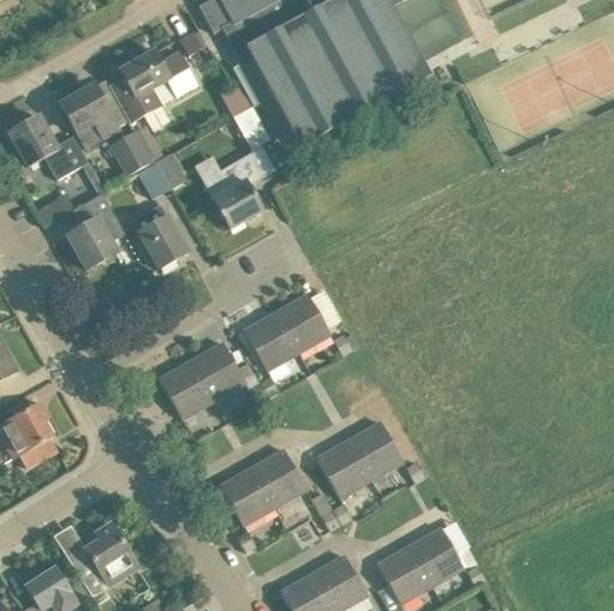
[(209,0),(200,5),(214,33),(222,28),(242,64),(252,59),(299,148),(430,77),(393,6),(404,0),(209,0)]
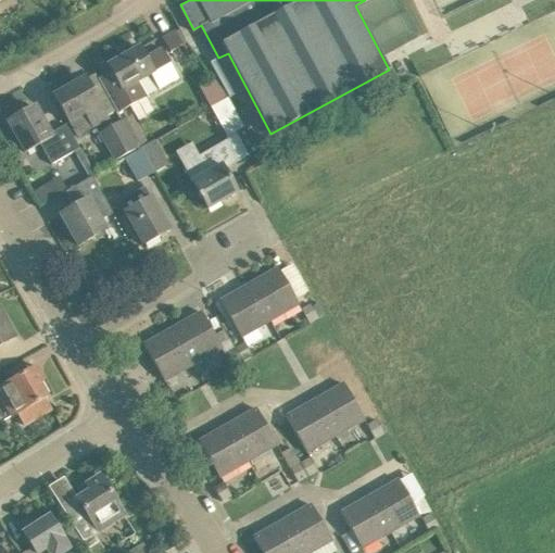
[(168,47),(181,40),(175,26),(162,33),(168,47)]
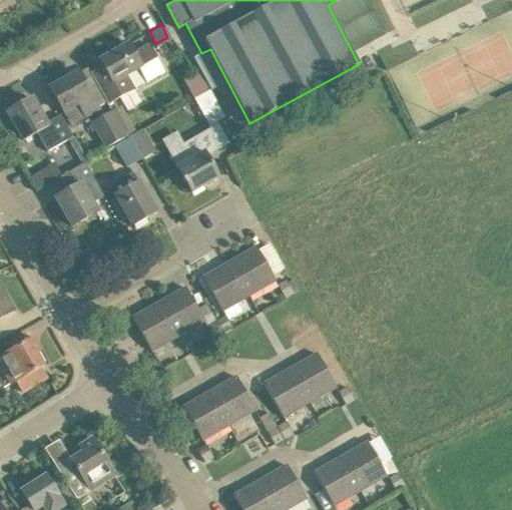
[(100,59),(107,72),(95,79),(109,102),(124,94),(116,79),(139,67),(147,81),(165,70),(156,55),(147,41),(133,49),(129,42),(100,59)]
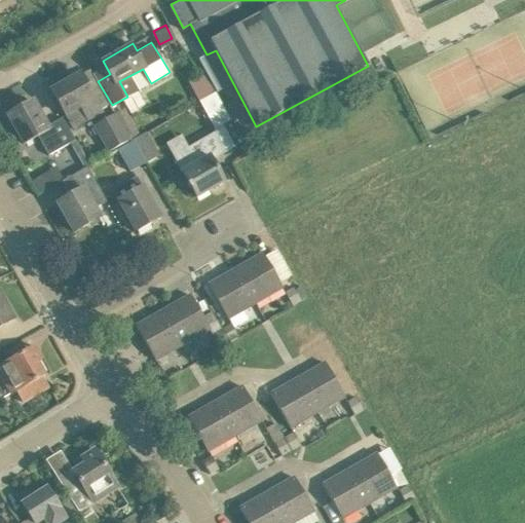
[(212,125),(228,117),(205,70),(189,78),(212,125)]
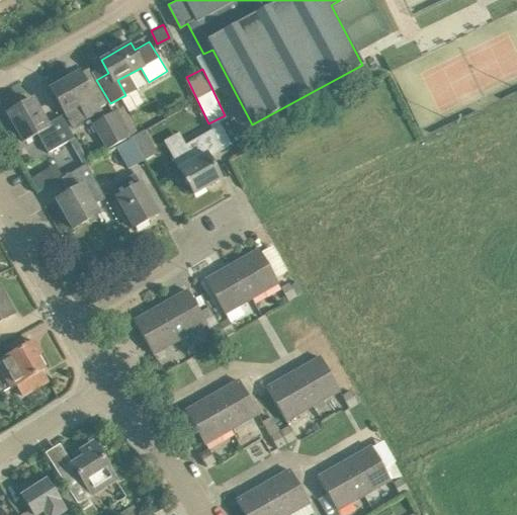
[(52,87),(72,124),(100,108),(80,72),(52,87)]
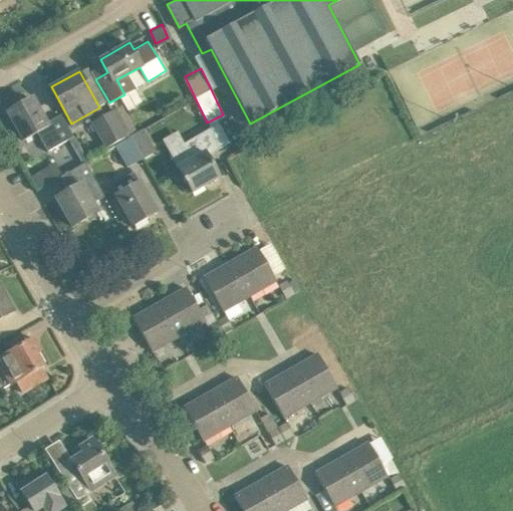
[(8,110),(24,139),(37,132),(48,150),(74,136),(61,113),(47,121),(33,97),(8,110)]
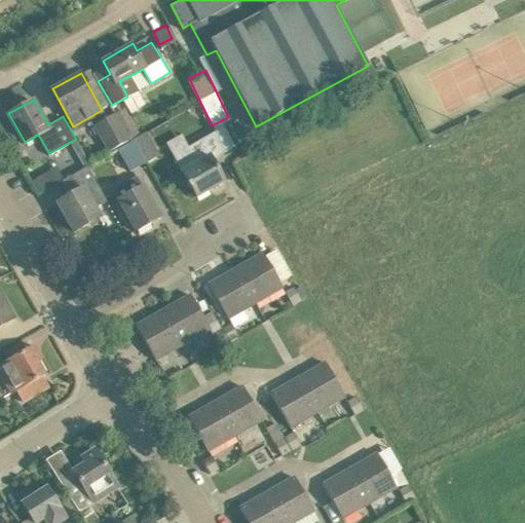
[(94,123),(109,150),(130,138),(115,111),(94,123)]
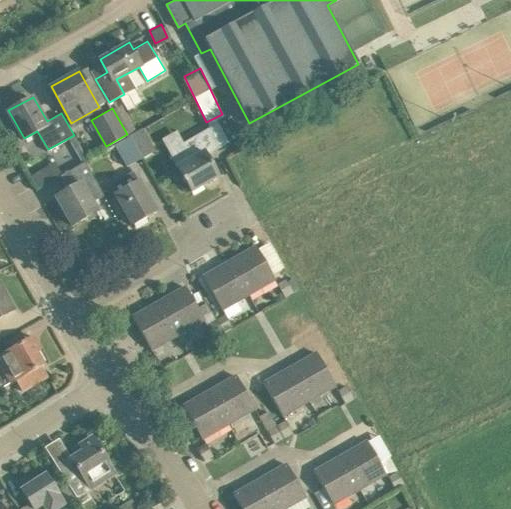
[(169,150),(168,151),(185,181),(187,180),(192,190),(219,175),(207,155),(221,147),(210,127),(184,142),(178,132),(164,140),(169,150)]
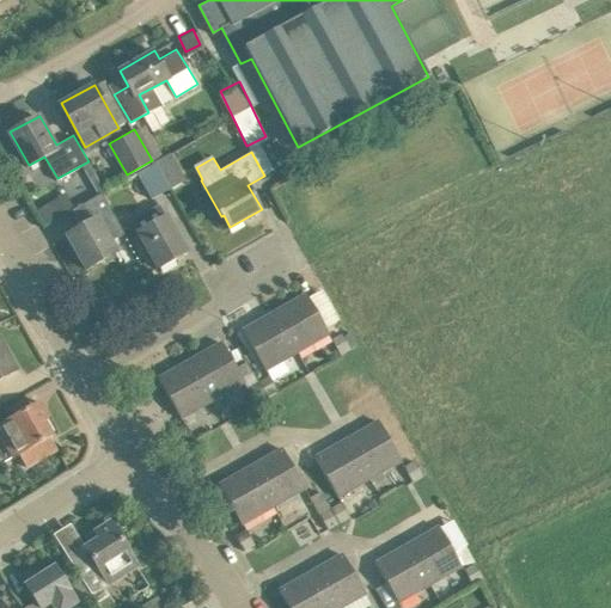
[(171,154),(157,163),(172,188),(187,180),(171,154)]
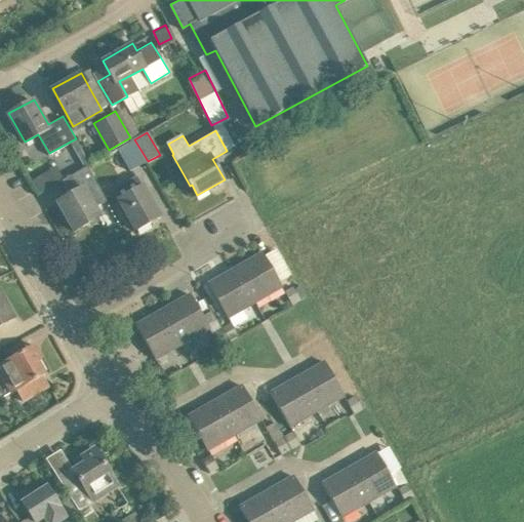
[(148,161),(134,139),(120,148),(133,169),(148,161)]
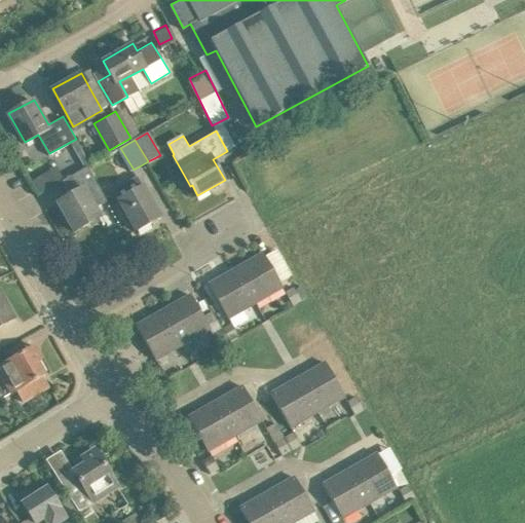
[(39,190),(63,176),(54,163),(31,179),(39,190)]
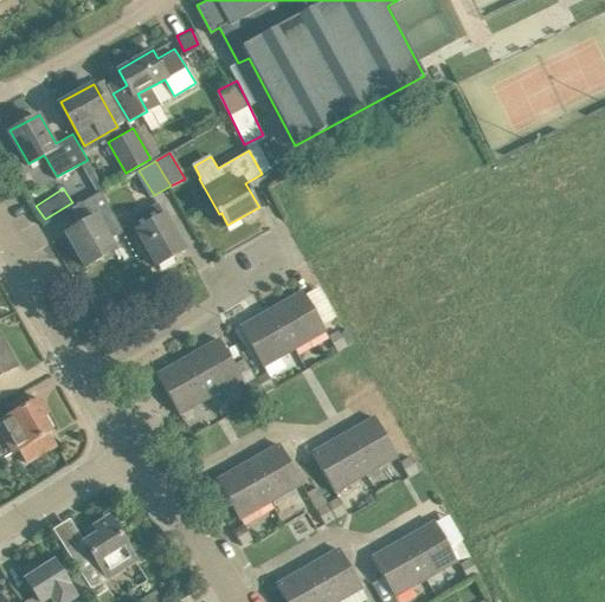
[(78,226),(68,232),(87,265),(116,248),(110,238),(123,230),(103,193),(70,212),(78,226)]
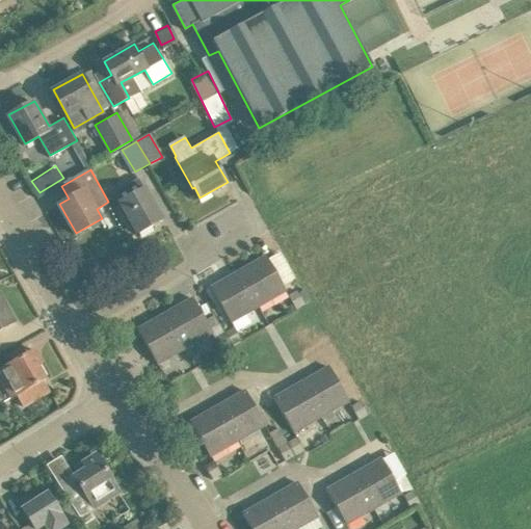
[(114,191),(138,233),(163,218),(145,187),(144,187),(139,177),(114,191)]
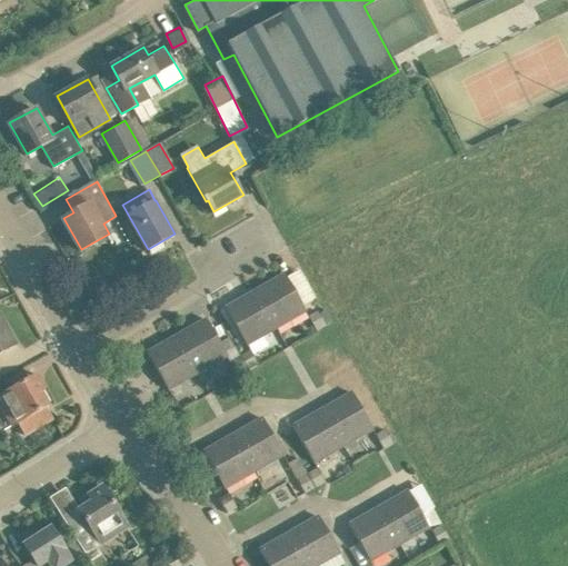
[(286,272),(256,289),(277,326),(307,309),(286,272)]
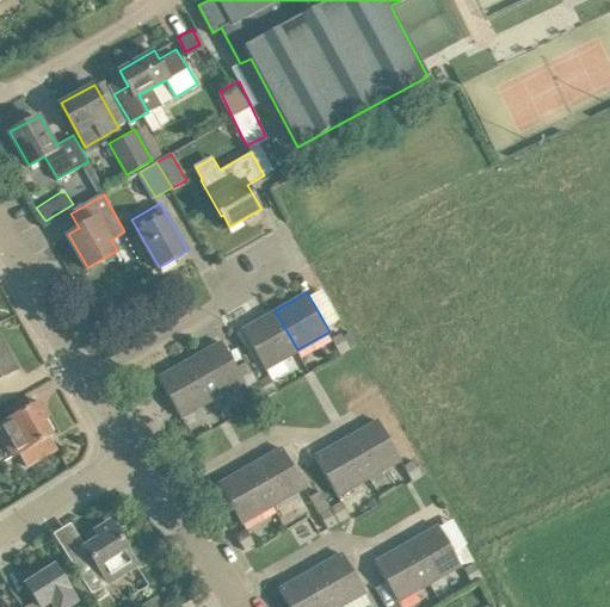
[(297,350),(275,310),(244,328),(266,369),(297,350)]
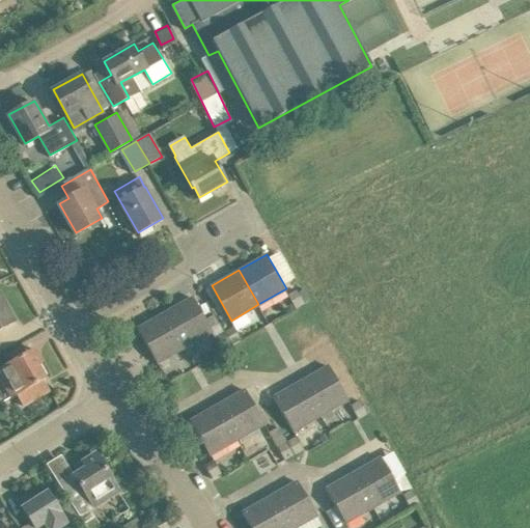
[(298,287),(288,293),(296,307),(305,302),(298,287)]
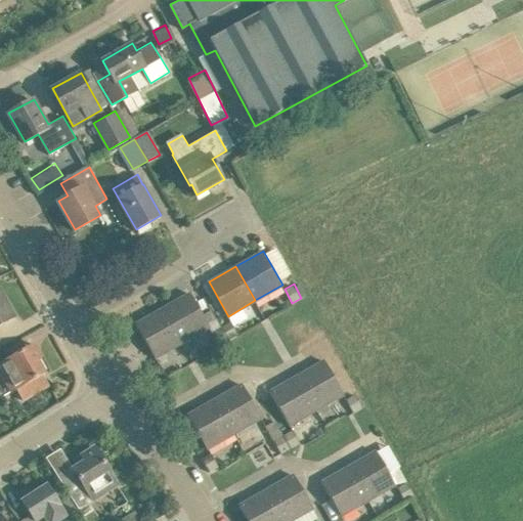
[(0,323),(14,316),(0,291),(0,323)]
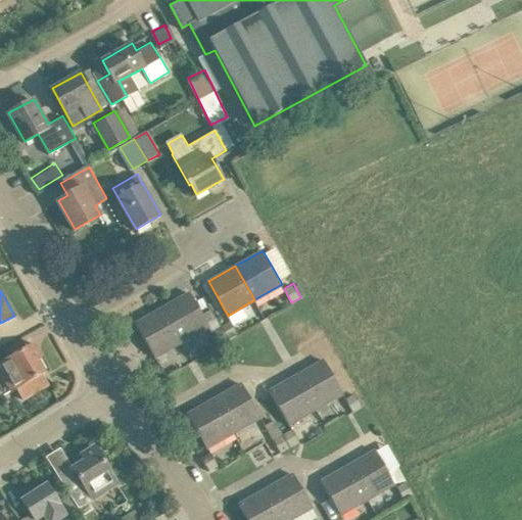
[(190,291),(163,306),(183,341),(209,325),(202,313),(190,291)]
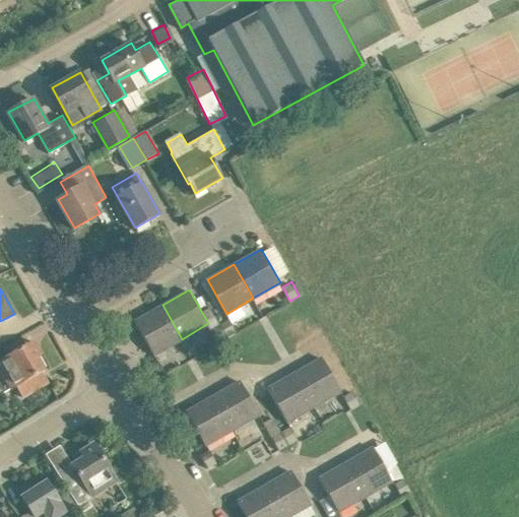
[(182,339),(163,305),(135,321),(154,354),(182,339)]
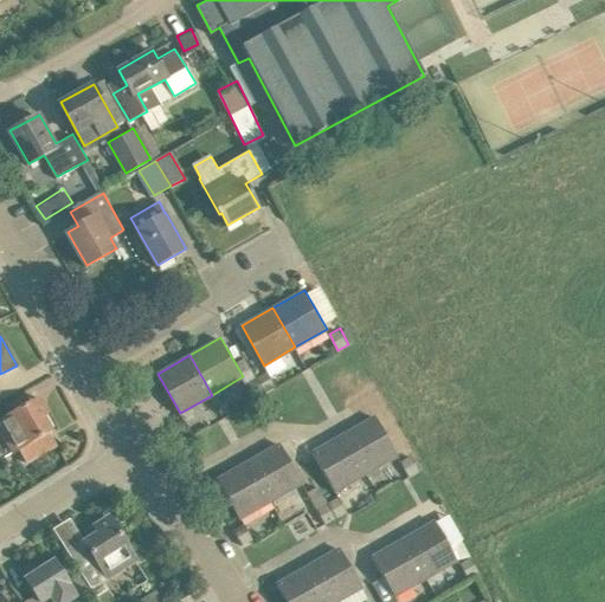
[(245,356),(235,362),(243,376),(246,381),(256,376),(245,356)]
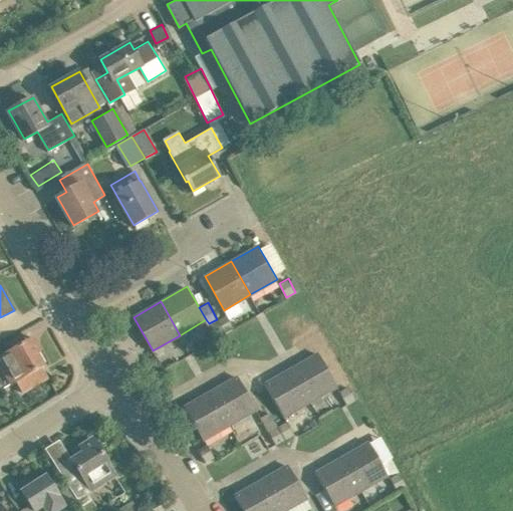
[(226,314),(218,318),(225,332),(234,327),(226,314)]
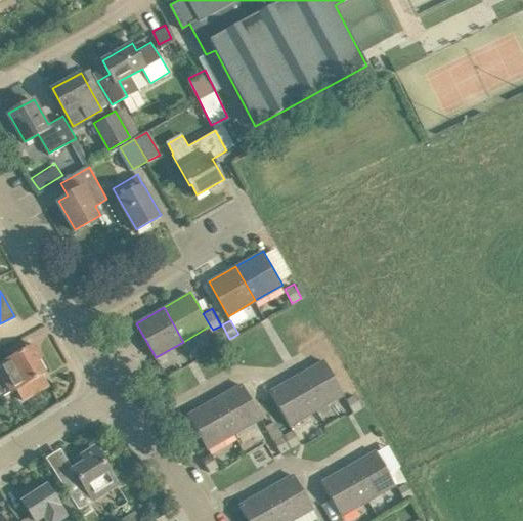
[(221,326),(213,330),(217,337),(221,343),(229,339),(222,324),(221,326)]
